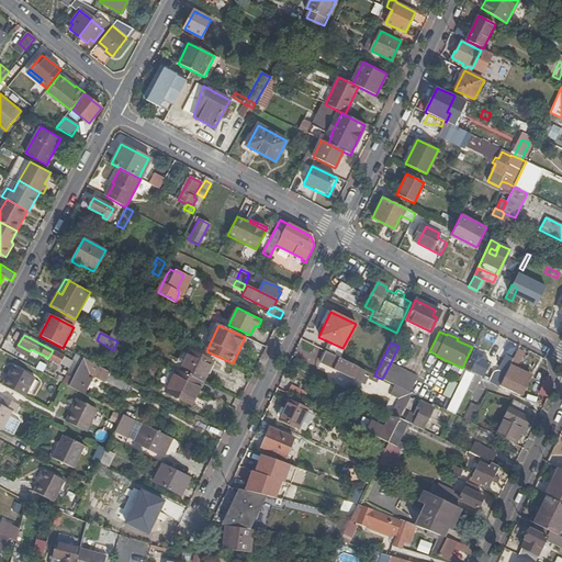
[(191,377),(201,382),(203,383),(213,362),(190,351),(180,371),(191,377)]
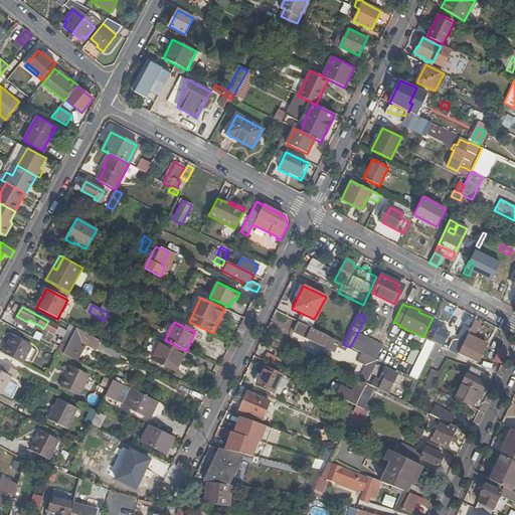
[(322,334),(298,322),(294,331),(335,351),(337,346),(345,349),(347,346),(343,344),(341,343),(329,337),(322,334)]
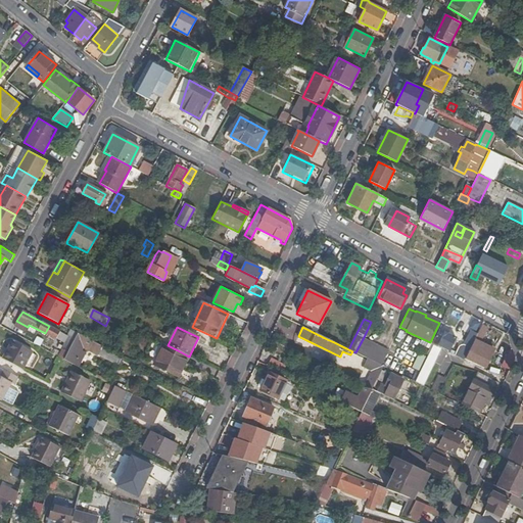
[(436,329),(430,342),(432,343),(431,344),(433,345),(440,348),(441,345),(448,349),(454,337),(436,329)]
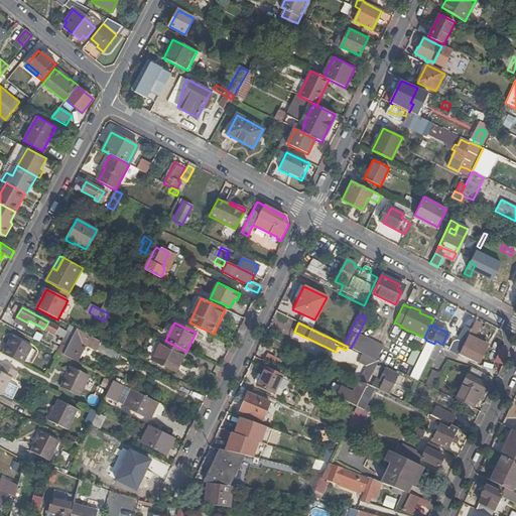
[(454,354),(459,354),(471,331),(464,328),(458,341),(454,339),(447,351),(454,354)]
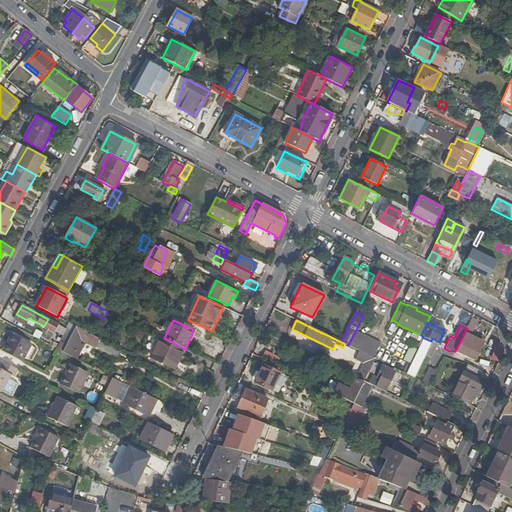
[(455,351),(473,360),(479,346),(464,338),(469,327),(468,326),(467,328),(455,351)]
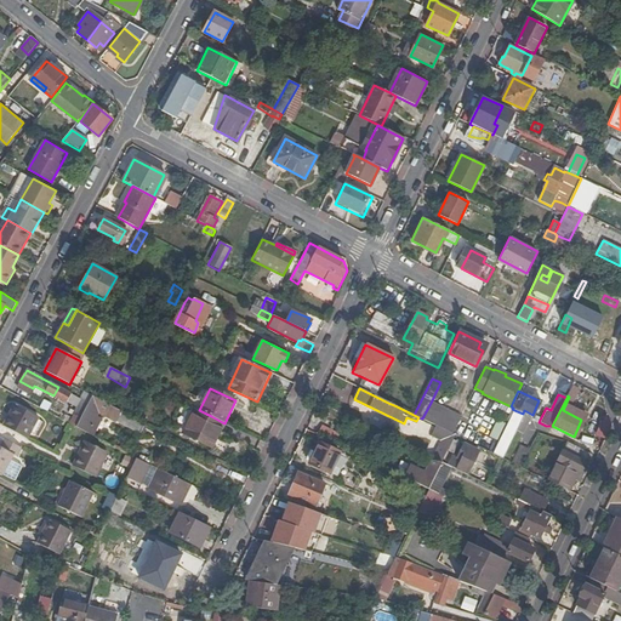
[(69,422),(73,425),(77,427),(89,403),(81,399),(69,422)]
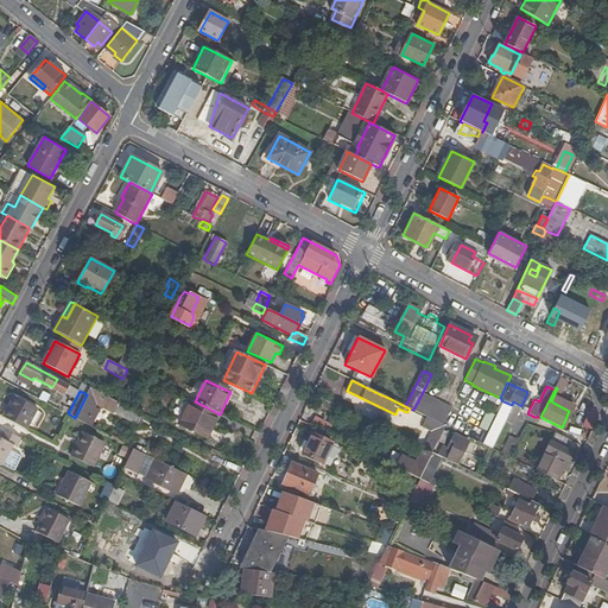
[(451,406),(423,392),(413,410),(429,417),(442,424),(451,406)]
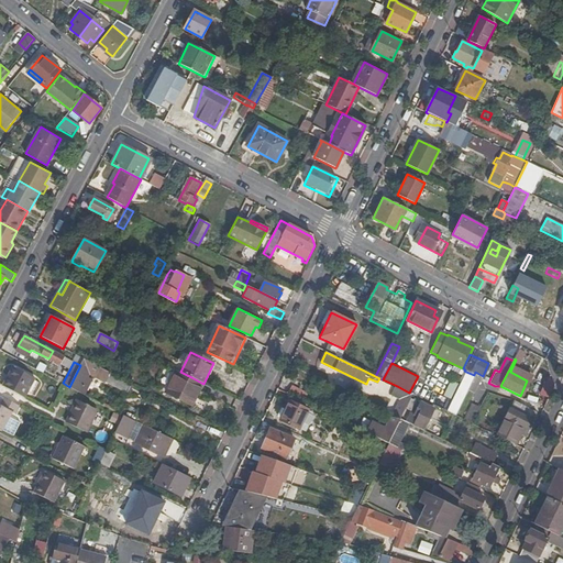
[(69,387),(79,392),(91,368),(81,364),(80,365),(69,387)]
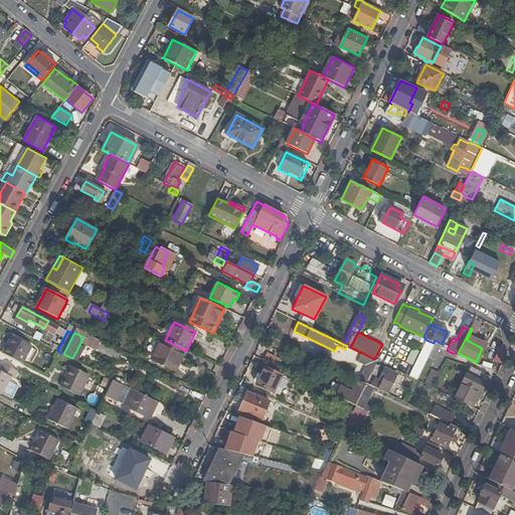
[(5,355),(23,364),(32,346),(12,335),(8,343),(11,344),(5,355)]
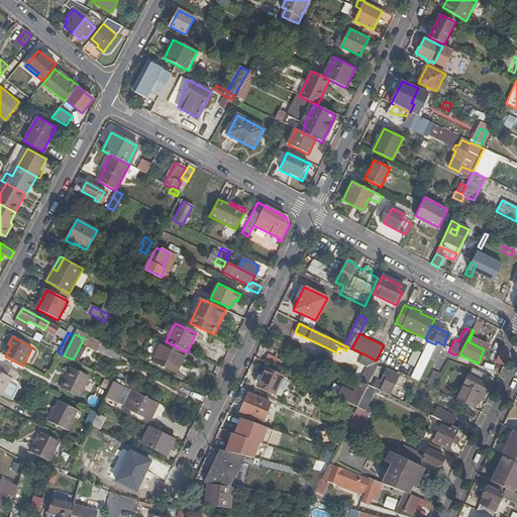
[(166,341),(160,338),(149,359),(175,373),(185,351),(176,346),(166,341)]
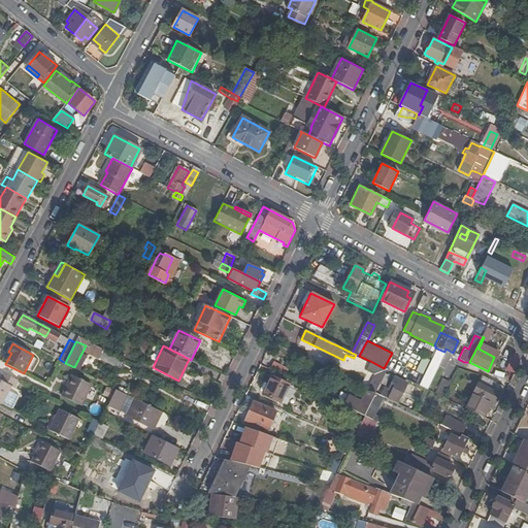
[(432,359),(419,386),(425,389),(426,389),(446,352),(444,352),(437,349),(432,359)]
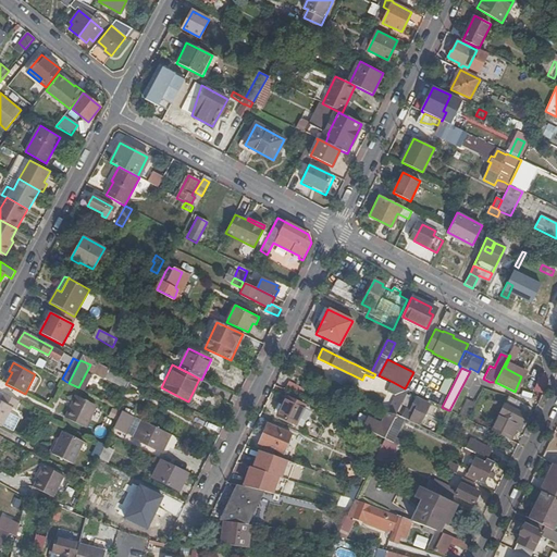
[(112,371),(108,369),(103,376),(126,388),(131,381),(112,371)]
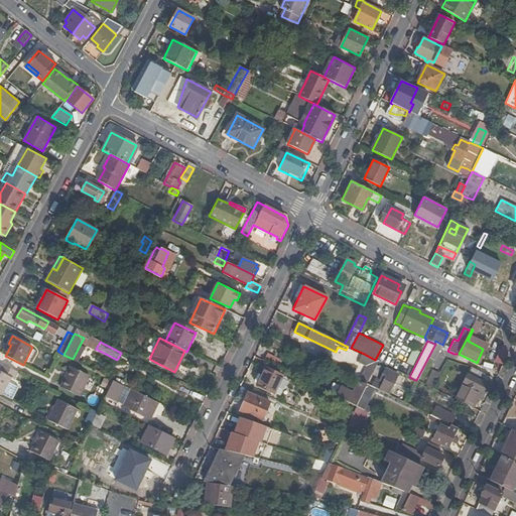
[(11,345),(8,344),(2,355),(5,356),(11,345)]
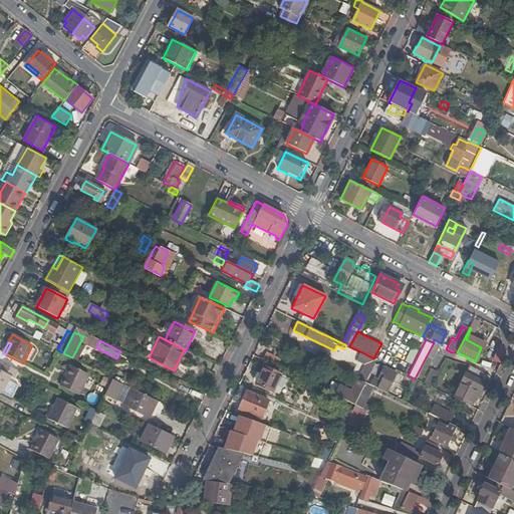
[(376,359),(373,358),(362,352),(357,361),(364,364),(357,378),(358,379),(365,382),(376,359)]
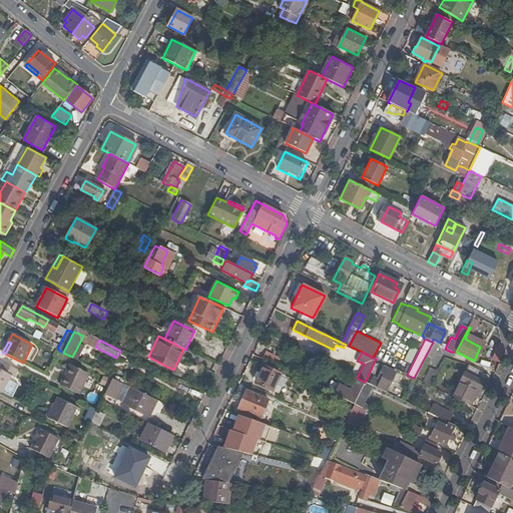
[(265,353),(262,360),(275,366),(278,359),(265,353)]
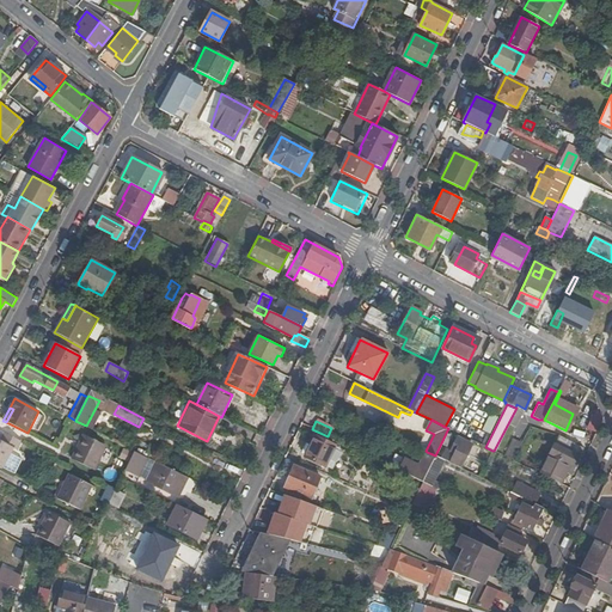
[(0,467),(1,469),(13,448),(18,451),(23,442),(4,433),(0,440),(0,467)]
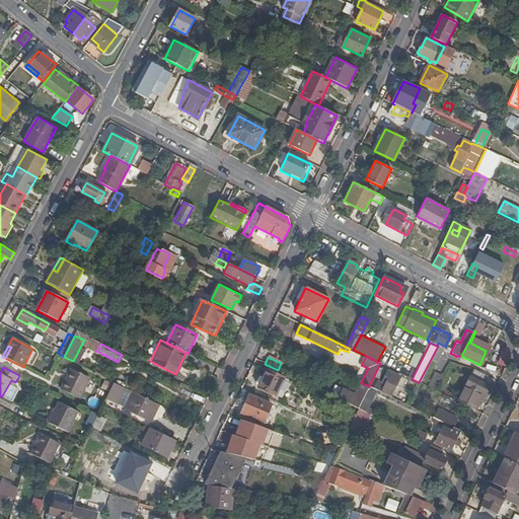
[(80,399),(90,379),(70,369),(61,389),(80,399)]
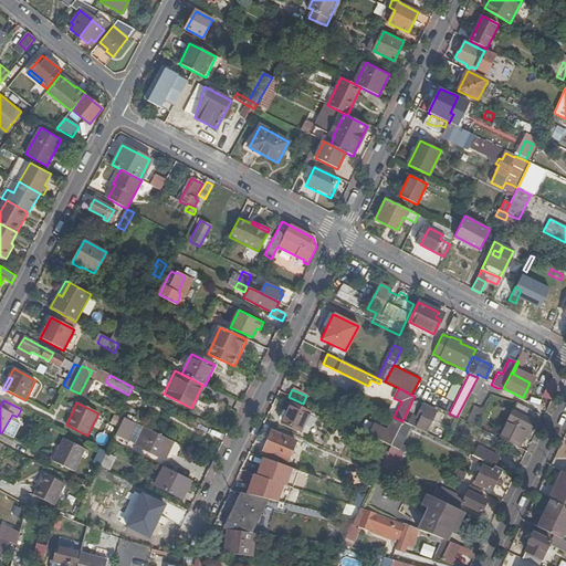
[(498,438),(519,448),(524,437),(527,430),(531,431),(540,415),(515,402),(498,438)]
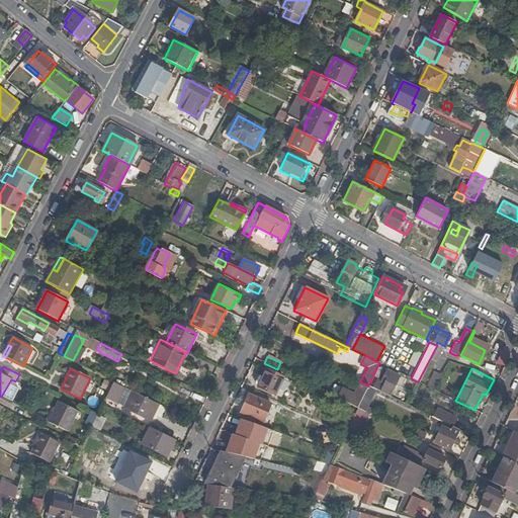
[(282,378),(283,377),(266,369),(258,386),(281,398),(287,384),(287,382),(286,380),(282,378)]
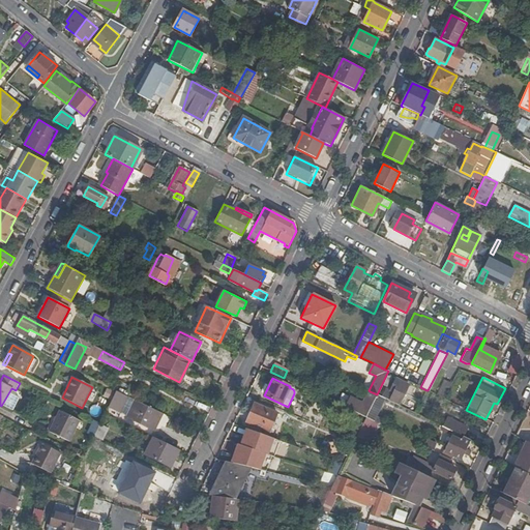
[(434,393),(442,398),(449,382),(442,379),(434,393)]
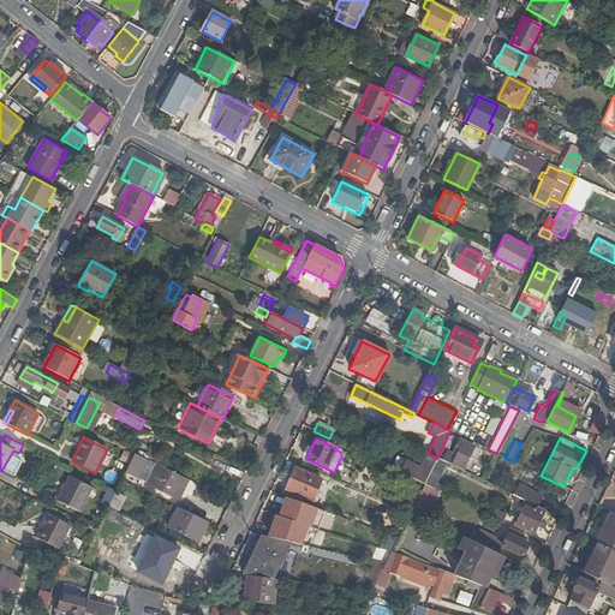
[(449,464),(461,470),(473,447),(461,441),(460,443),(458,443),(453,454),(448,453),(445,461),(449,464)]
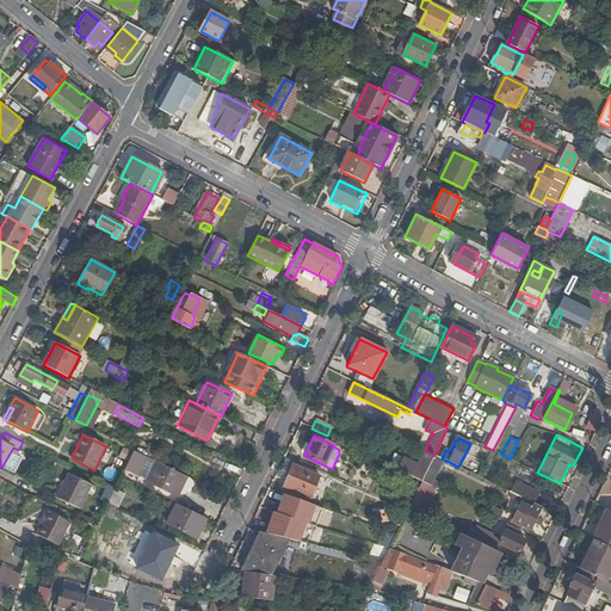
[(141,454),(134,450),(127,464),(135,469),(142,455),(141,454)]
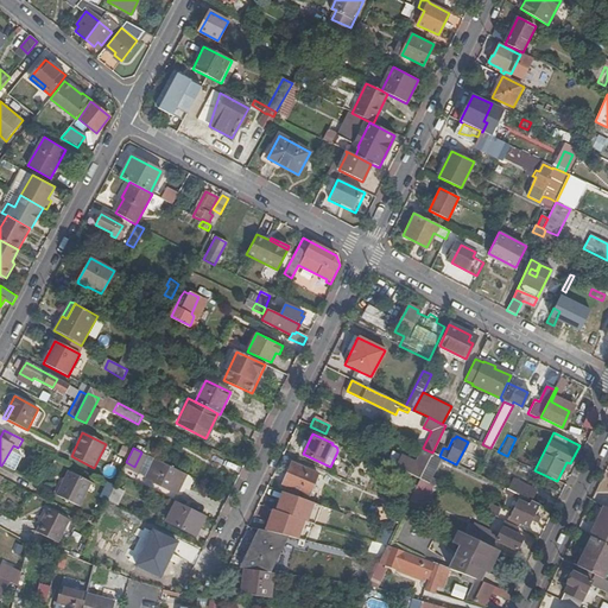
[(387,463),(419,480),(419,479),(429,460),(432,453),(424,449),(417,463),(392,453),(387,463)]
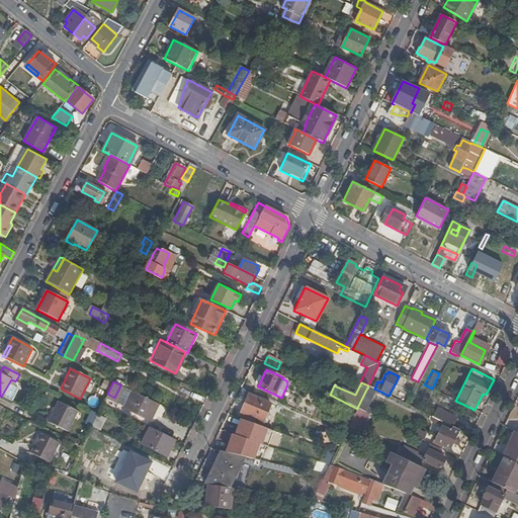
[(365,392),(357,408),(364,411),(374,389),(368,385),(365,392)]
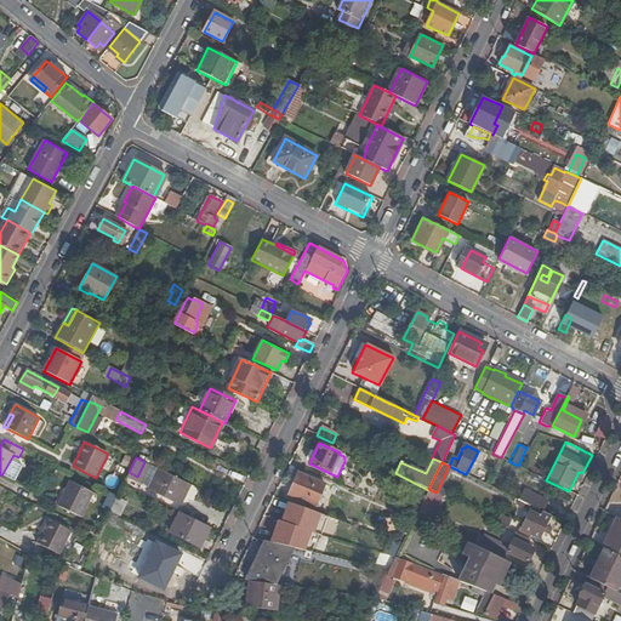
[(176,478),(159,468),(149,489),(180,503),(191,484),(176,478)]
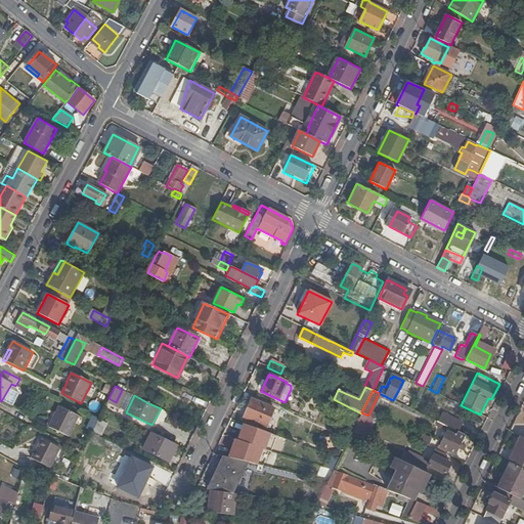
[(265,427),(273,409),(251,400),(244,418),(265,427)]
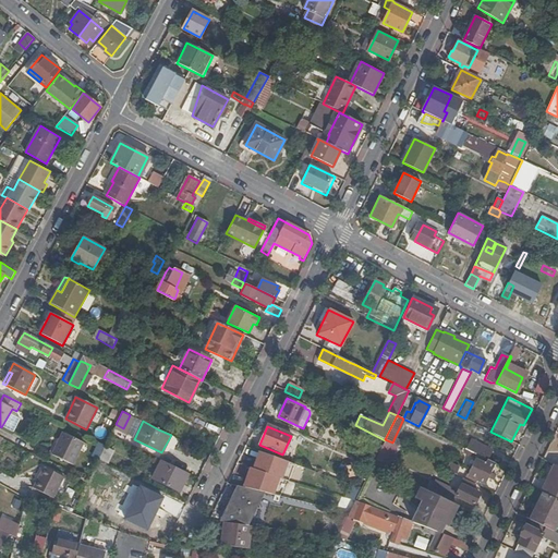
[(73,465),(83,443),(61,432),(51,455),(73,465)]
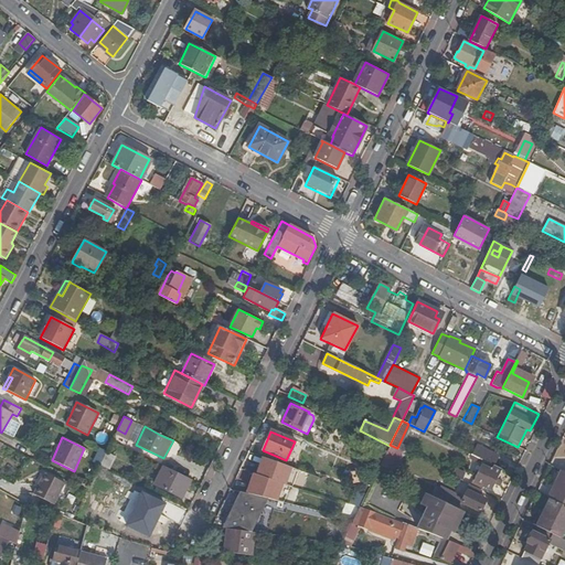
[(391,477),(403,452),(396,449),(390,446),(383,458),(379,468),(377,470),(391,477)]
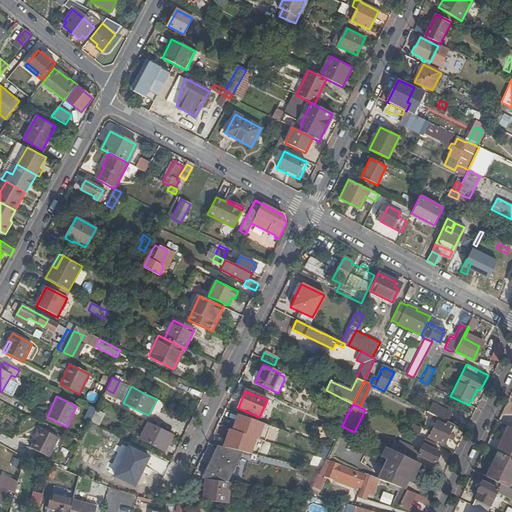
[(458,426),(461,418),(443,409),(439,417),(458,426)]
